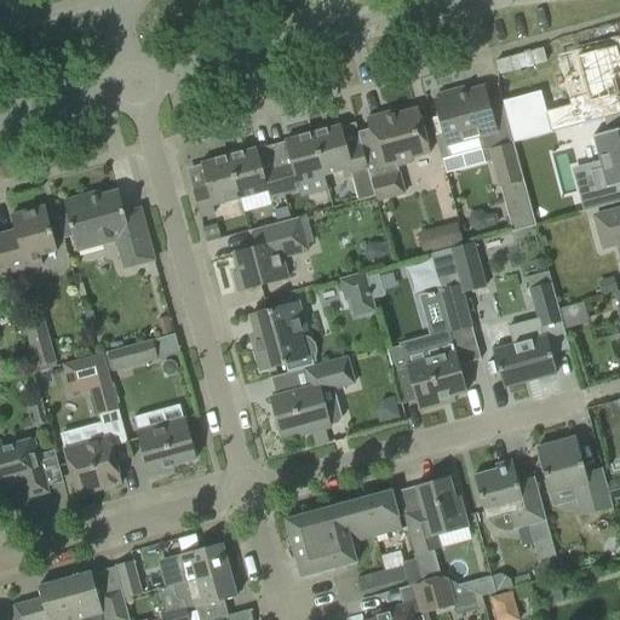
[(540,92),(501,102),(512,143),(619,114),(619,109),(616,96),(619,95),(619,63),(615,46),(577,57),(586,95),(568,99),(569,105),(545,112),(540,92)]
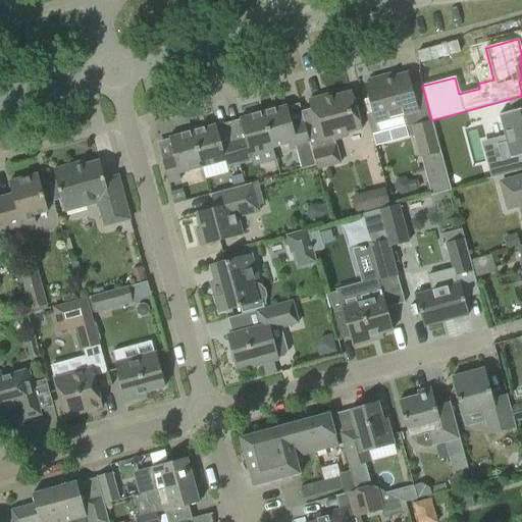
[(418,111),(408,73),(394,76),(393,73),(368,81),(369,84),(364,85),(372,113),(365,115),(370,135),(377,133),(377,132),(404,124),(402,116),(418,111)]
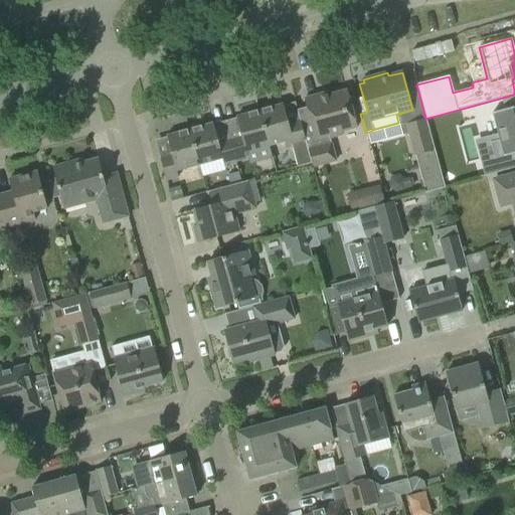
[(341,132),(356,128),(346,91),(320,98),(320,95),(304,99),(308,113),(298,115),(300,122),(311,164),(313,169),(337,162),(329,139),(342,135),(341,132)]
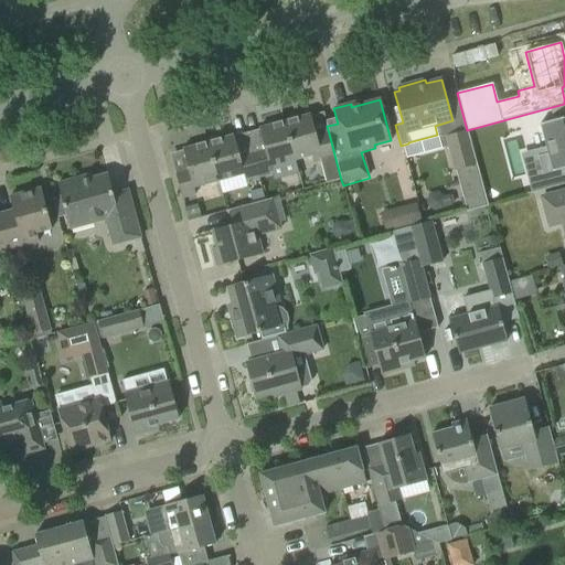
[(327,184),(341,180),(329,134),(317,137),(310,115),(285,121),(296,161),(311,158),(312,164),(320,162),(327,184)]
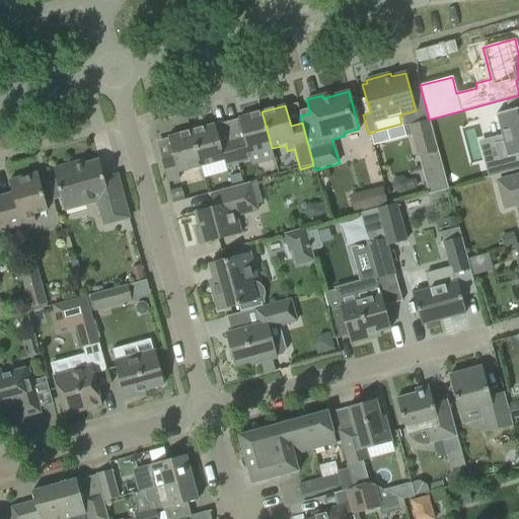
[(504,141),(494,144),(502,173),(502,174),(518,169),(518,107),(496,115),(496,116),(497,116),(504,141)]
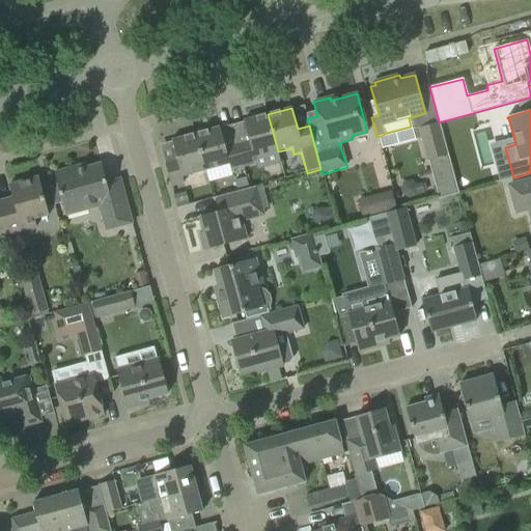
[(238,145),(239,151),(243,167),(255,164),(253,157),(278,151),(268,114),(243,121),(243,122),(244,122),(249,142),(238,145)]
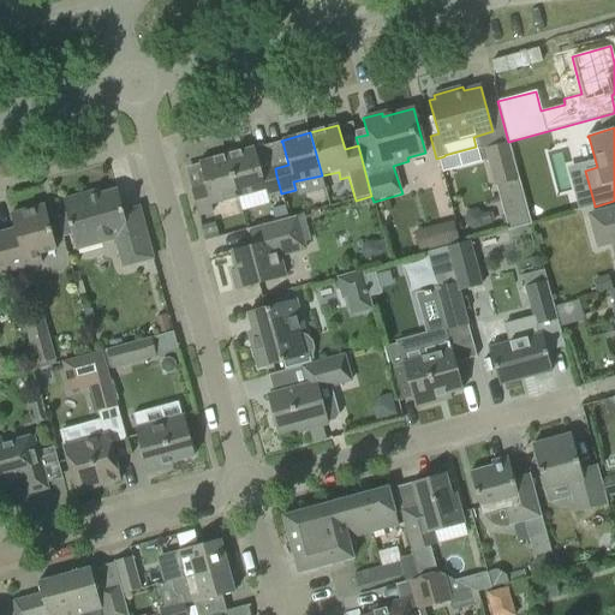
[(485,149),(508,231),(531,225),(509,142),(485,149)]
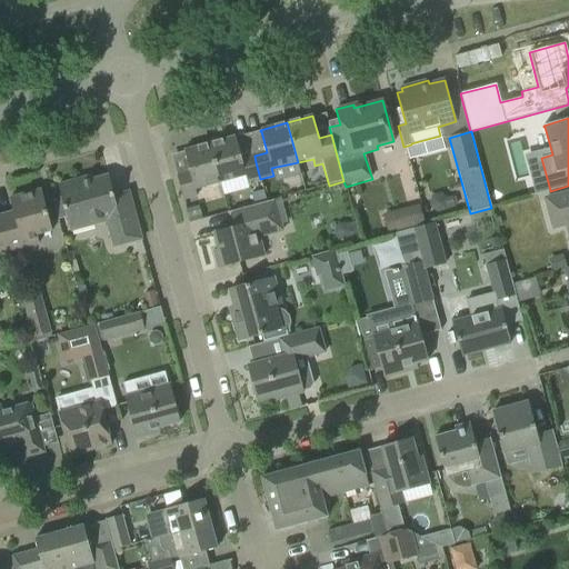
[(260,179),(256,162),(255,156),(241,159),(236,137),(209,143),(220,182),(245,176),(246,183),(260,179)]
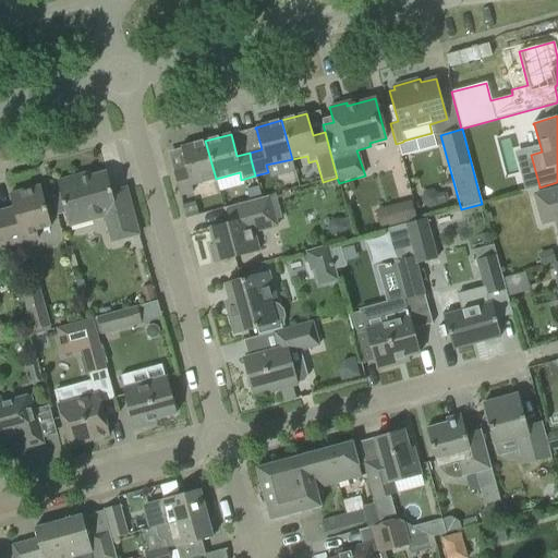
[(216,179),(205,141),(180,148),(185,170),(173,173),(180,196),(193,193),(191,185),(216,179)]
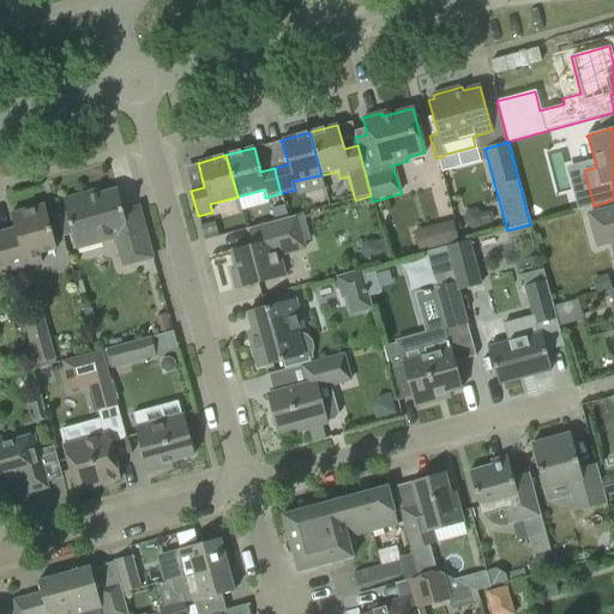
[(76,250),(115,239),(122,266),(152,259),(138,208),(122,211),(116,190),(86,198),(85,193),(62,200),(76,250)]
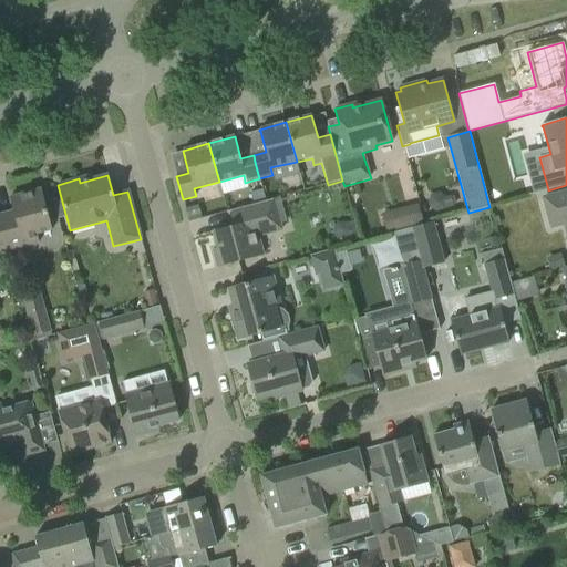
[(0,218),(9,250),(38,243),(35,235),(51,230),(40,189),(9,197),(13,210),(0,214),(0,218)]
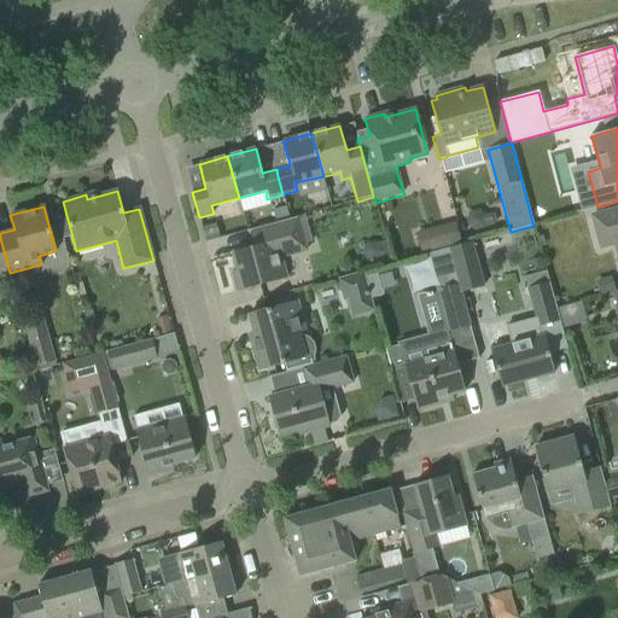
[(286,208),(274,210),(278,222),(290,220),(286,208)]
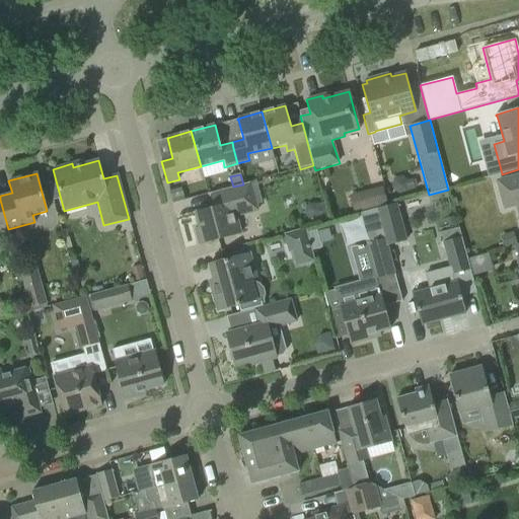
[(518,175),(498,181),(504,208),(518,203),(518,175)]
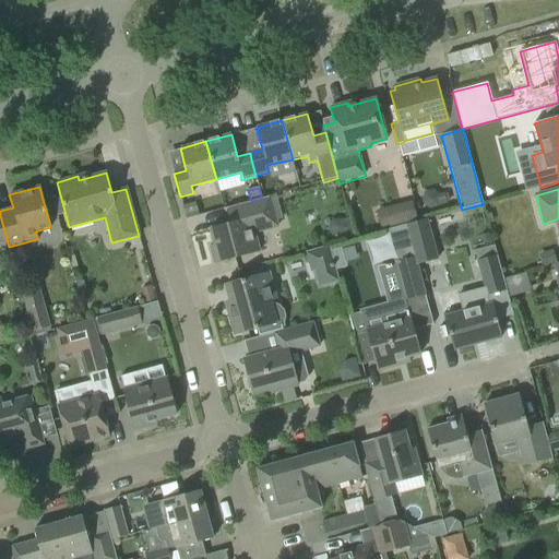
[(426,194),(424,203),(429,210),(438,207),(448,204),(444,194),(439,197),(435,192),(426,194)]
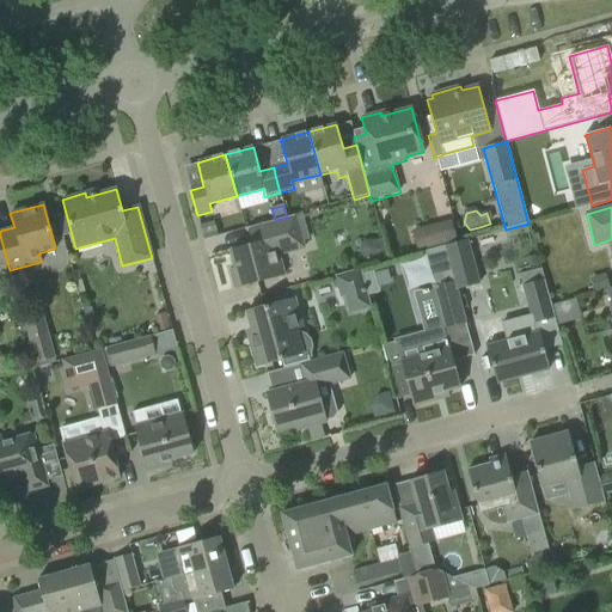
[(230,269),(234,289),(258,282),(286,276),(280,256),(305,250),(295,216),(248,228),(251,245),(230,250),(234,268),(230,269)]
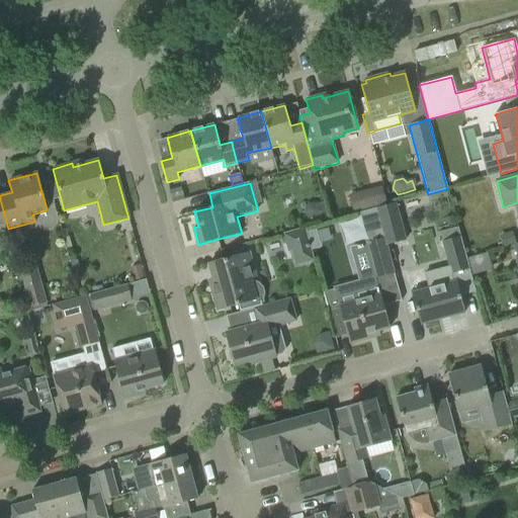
[(170,193),(172,200),(183,197),(179,185),(168,188),(170,193)]
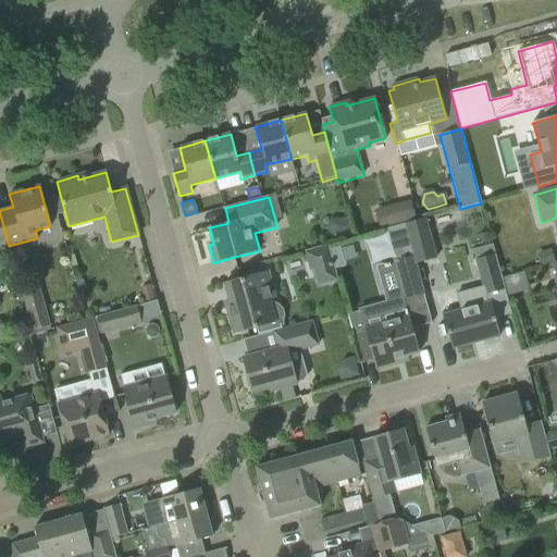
[(416,220),(410,200),(393,205),(397,224),(416,220)]
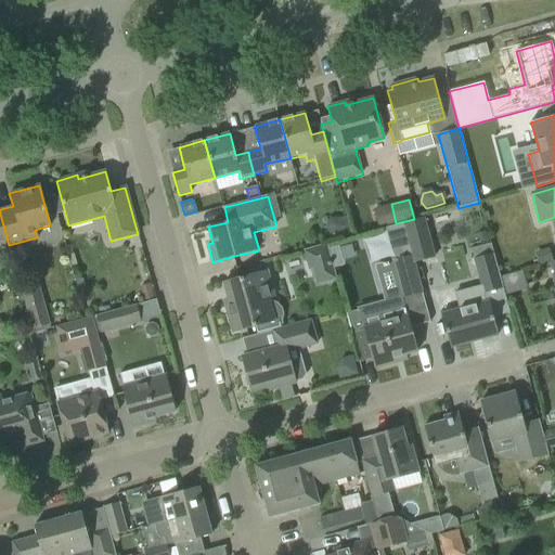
[(423,217),(402,223),(412,255),(413,262),(434,257),(423,217)]
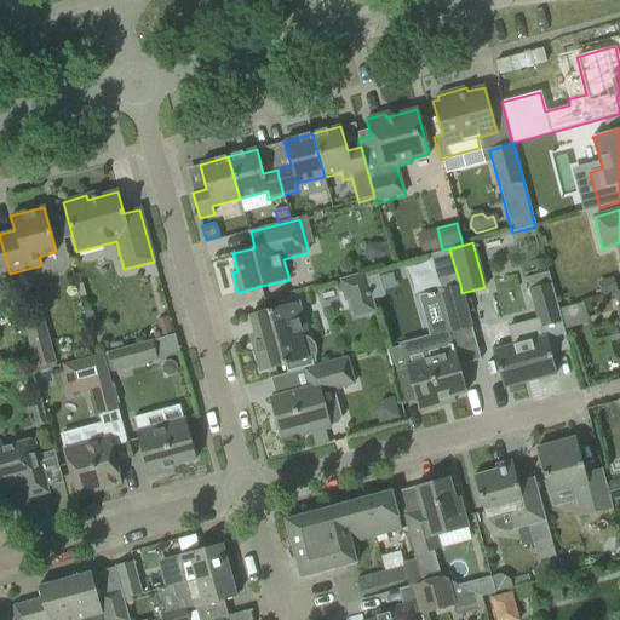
[(547,271),(526,277),(537,319),(539,328),(561,322),(547,271)]
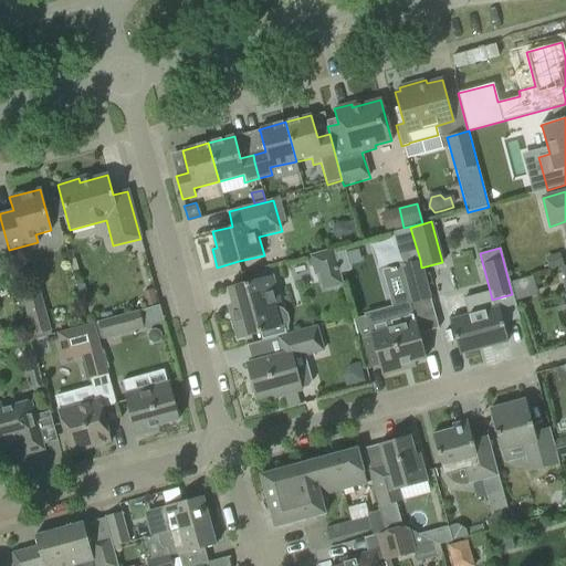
[(338,269),(334,249),(310,255),(314,275),(338,269)]
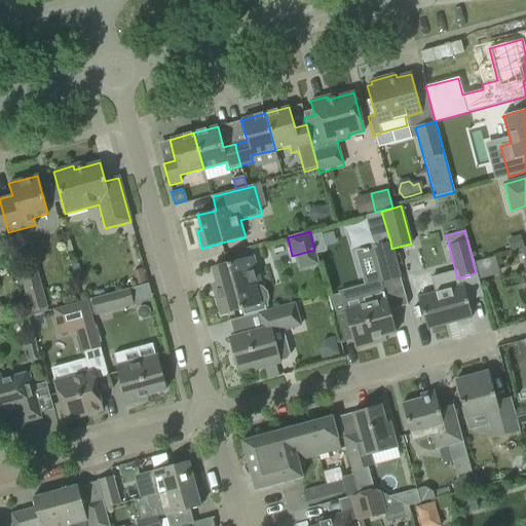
[(521,235),(508,238),(511,251),(524,248),(521,235)]
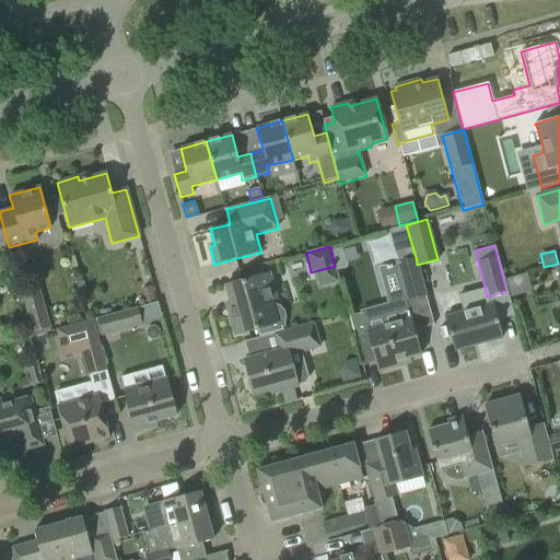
[(361,311),(349,314),(354,336),(363,365),(375,363),(377,372),(396,368),(395,362),(421,354),(413,330),(433,325),(428,304),(426,295),(417,265),(416,257),(396,263),(406,296),(361,308),(361,311)]
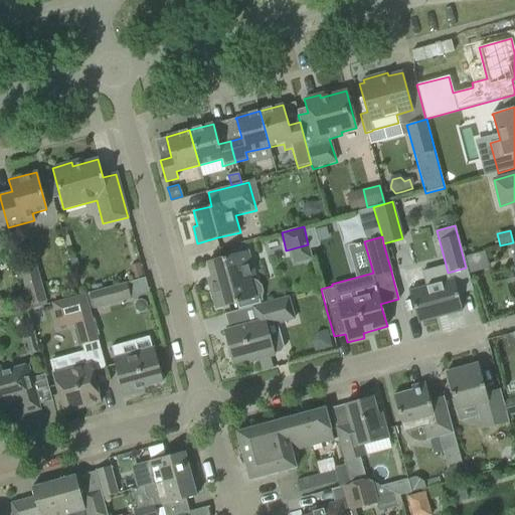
[(253,276),(247,251),(231,255),(207,263),(211,278),(207,279),(215,308),(236,303),(237,310),(258,305),(260,303),(262,300),(263,293),(262,287),(258,282),(253,280),(251,276),(253,276)]
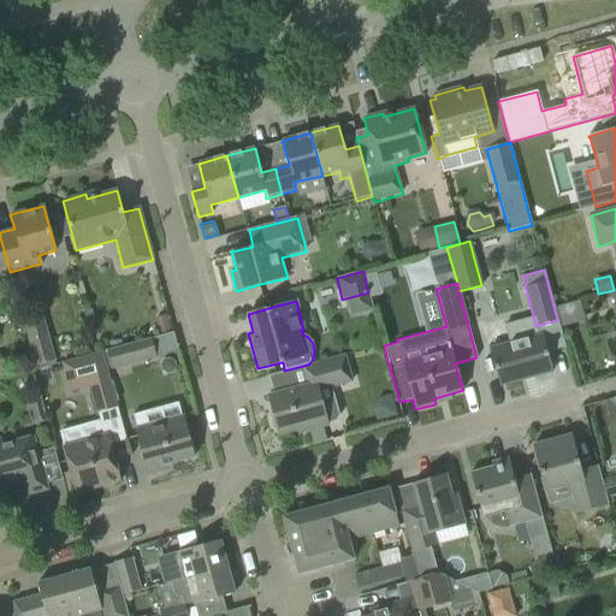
[(166,314),(155,318),(159,333),(170,330),(166,314)]
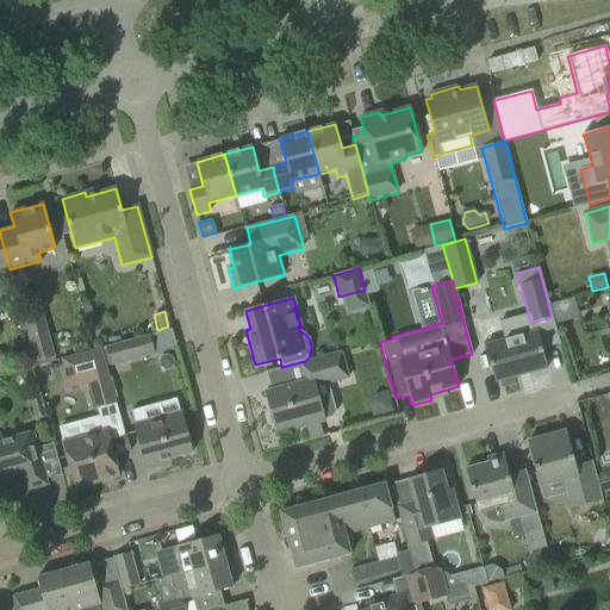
[(54,358),(42,312),(22,317),(33,362),(54,358)]
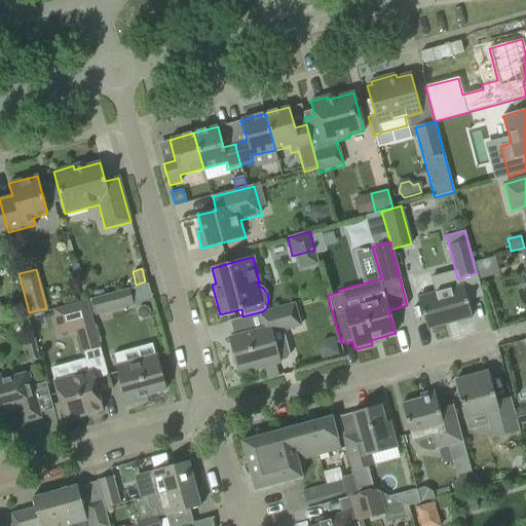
[(434,293),(418,298),(426,330),(472,317),(463,287),(479,283),(476,273),(457,278),(455,270),(429,277),(434,293)]
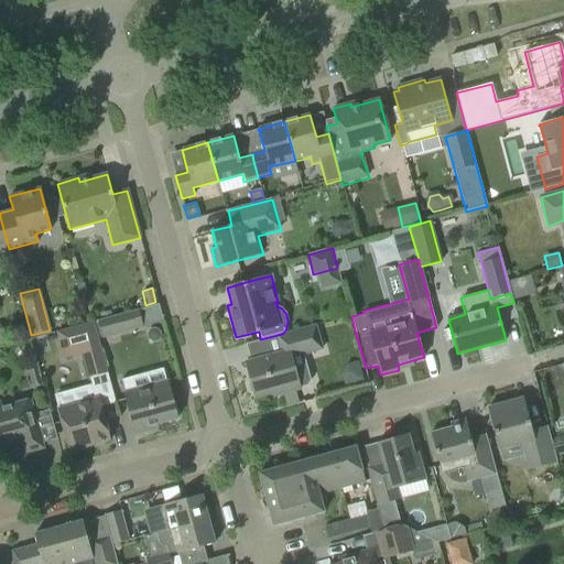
[(138,310),(98,321),(102,338),(142,327),(138,310)]
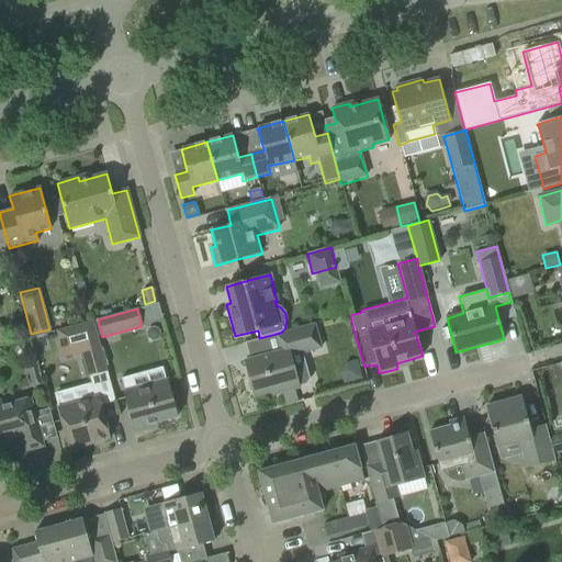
[(92,322),(57,332),(64,357),(82,352),(89,377),(105,372),(92,322)]
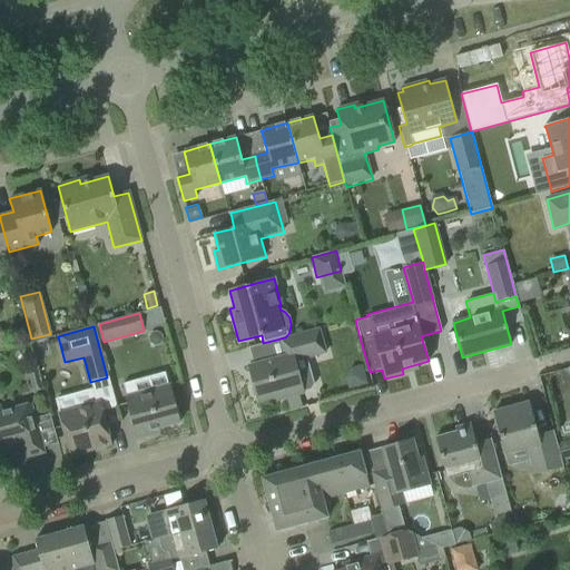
[(285,399),(288,411),(302,408),(298,395),(305,393),(304,391),(311,389),(313,384),(306,357),(325,353),(318,330),(279,340),(284,356),(247,366),(252,384),(249,387),(252,396),(256,399),(257,402),(277,397),(277,400),(285,399)]
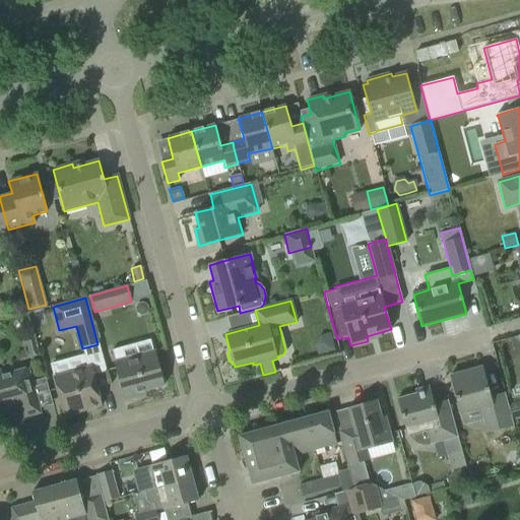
[(57,332),(61,356),(78,353),(74,329),(57,332)]
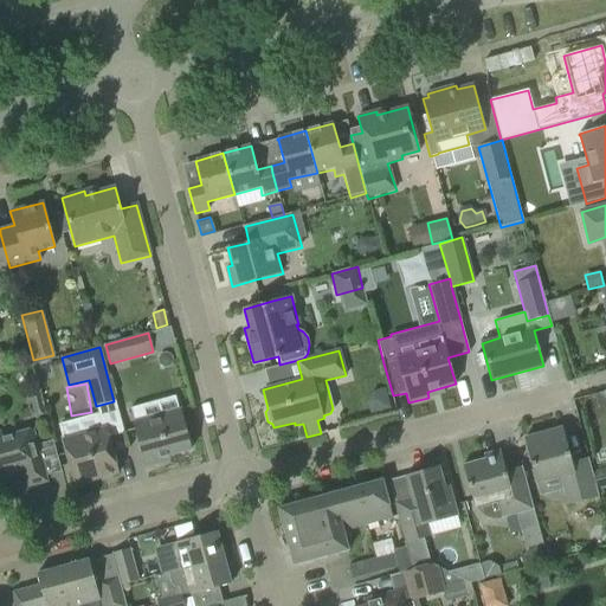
[(372,391),(367,401),(369,413),(389,407),(385,388),(372,391)]
